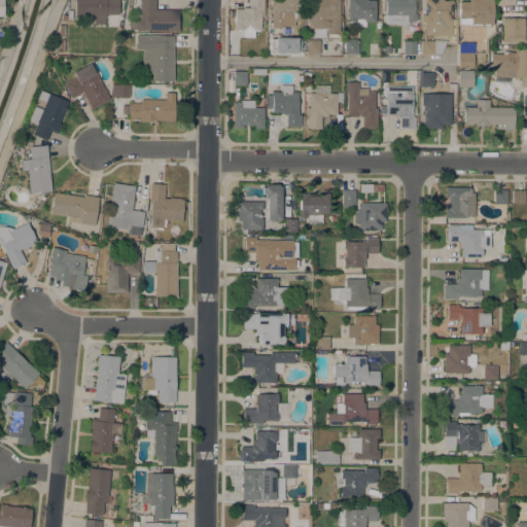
[(118,0),(118,14),(105,14),(105,16),(105,24),(93,24),(93,16),(74,16),(74,0),(118,0)]
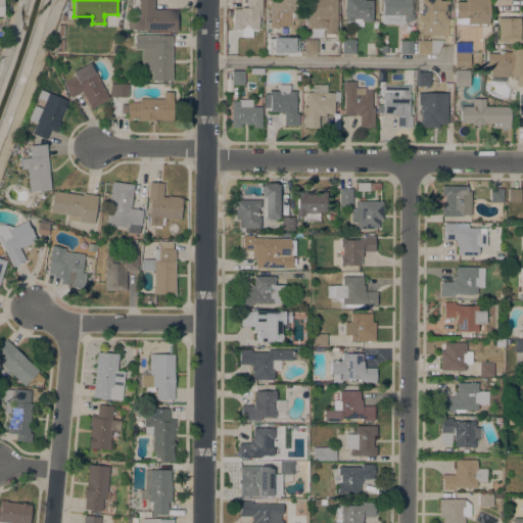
[(136,17),(139,17),(139,12),(138,12),(138,0),(154,0),(154,9),(177,9),(177,31),(173,31),(136,30),(136,29),(128,29),(128,18),(136,18),(136,17)]
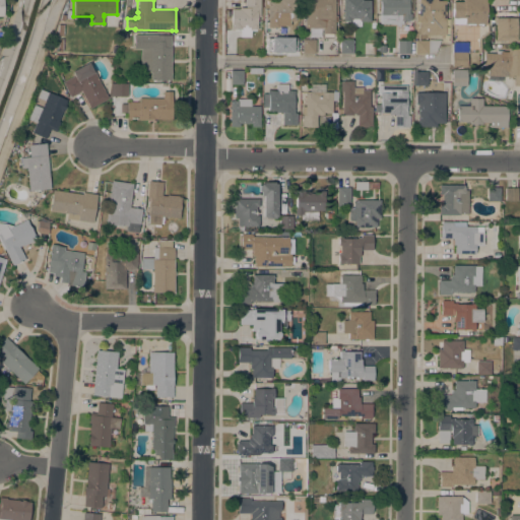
[(245,0),(260,0),(260,16),(256,16),(256,25),(257,25),(257,29),(255,29),(255,30),(251,30),(251,29),(250,29),(250,37),(240,37),(240,34),(237,34),(237,30),(233,30),(233,28),(231,28),(231,8),(238,9),(239,7),(245,7),(245,0)]
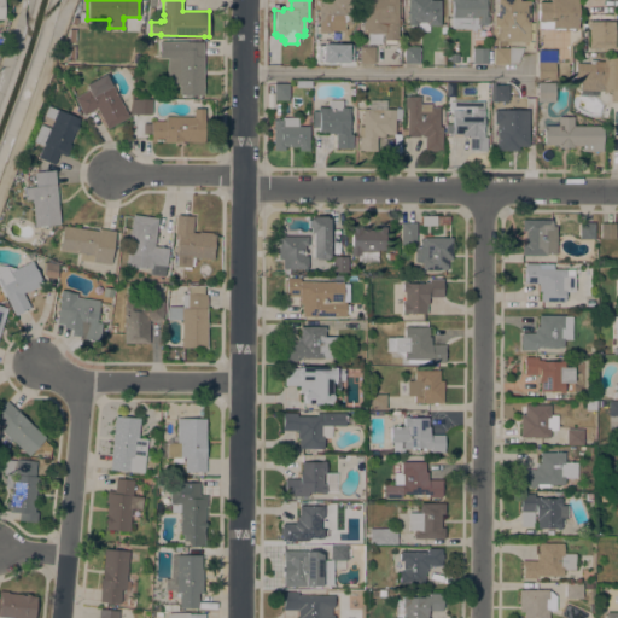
[(318,0),(350,0),(350,24),(343,24),(343,39),(319,39),(319,24),(318,24),(318,0)]
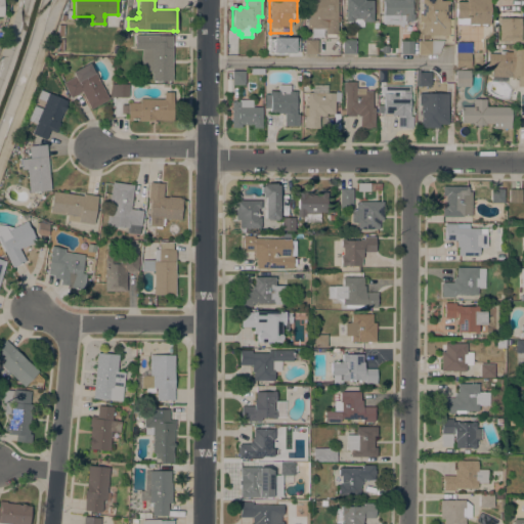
[(306,0),(337,0),(337,34),(325,34),(325,35),(322,35),(322,37),(317,37),(317,53),(304,53),(304,39),(309,39),(309,29),(306,28),(306,0)]
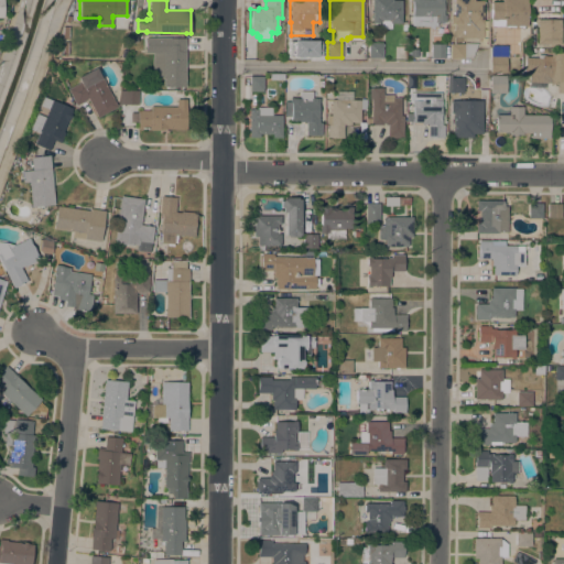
[(371,0),(401,0),(401,23),(391,23),(391,29),(379,29),(379,23),(371,23),(371,0)]
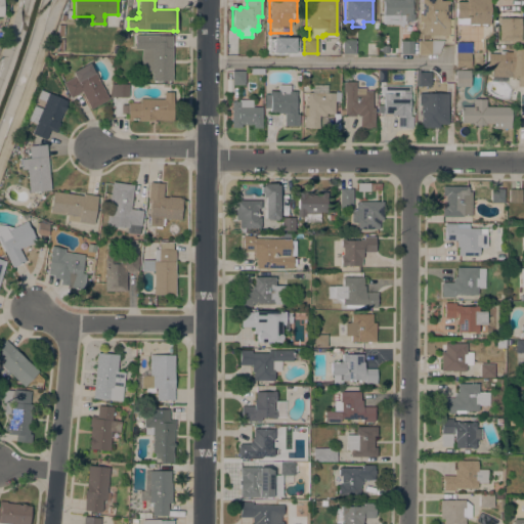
[(405,25),(383,24),(383,0),(411,0),(411,13),(413,13),(413,20),(410,20),(410,22),(406,22),(406,20),(405,20),(405,25)]
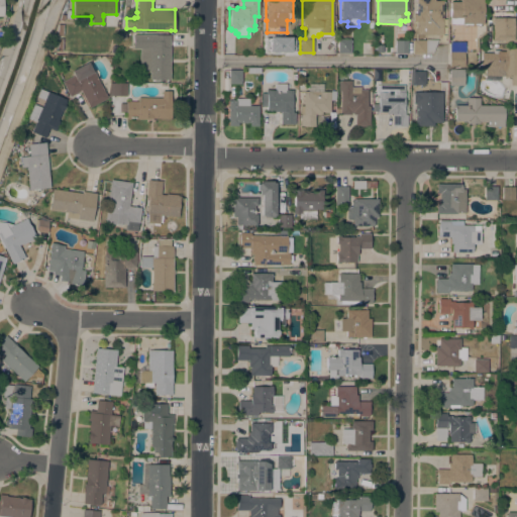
[(442,0),(442,34),(416,34),(415,21),(413,21),(413,14),(416,14),(416,0),(442,0)]
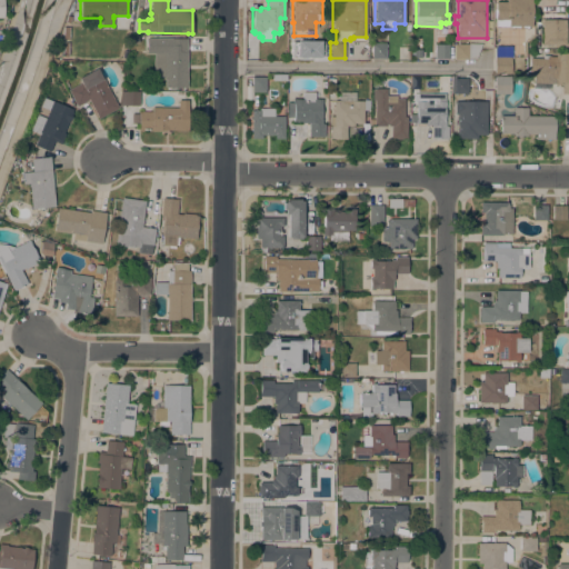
[(519,28),(510,27),(510,26),(509,26),(496,26),(496,19),(495,19),(495,17),(493,17),(493,9),(495,9),(495,1),(506,1),(506,0),(531,0),(531,26),(528,26),(528,27),(522,27),(522,26),(519,26),(519,28)]
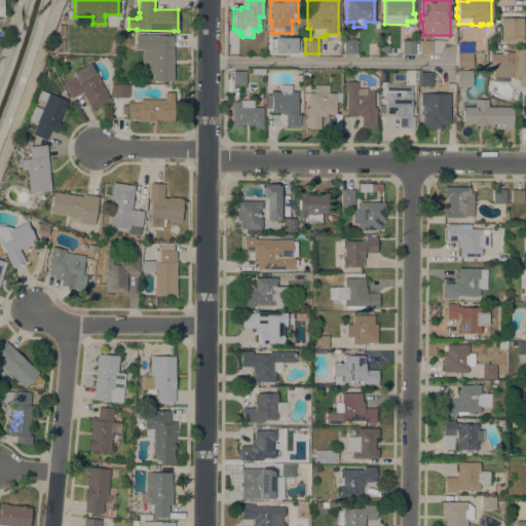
[(500,41),(500,17),(523,17),(523,41),(500,41)]
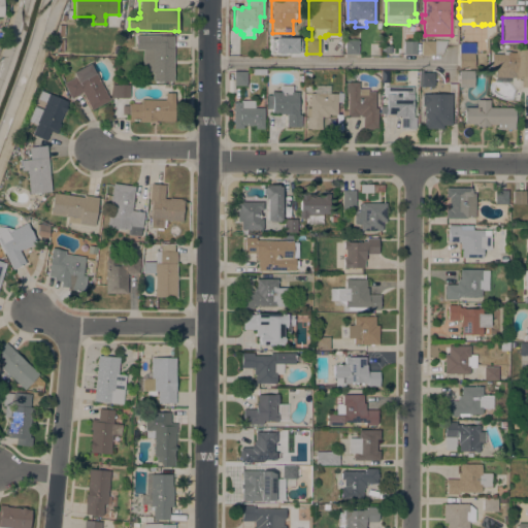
[(153,71),(142,71),(142,48),(136,48),(136,34),(159,34),(159,35),(173,35),(173,80),(153,80),(153,73),(153,71)]
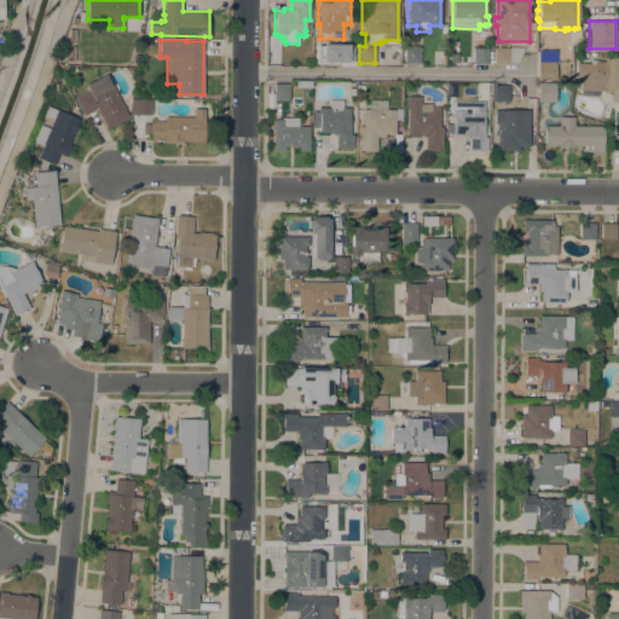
[(339,46),(354,46),(354,63),(339,63),(339,46)]
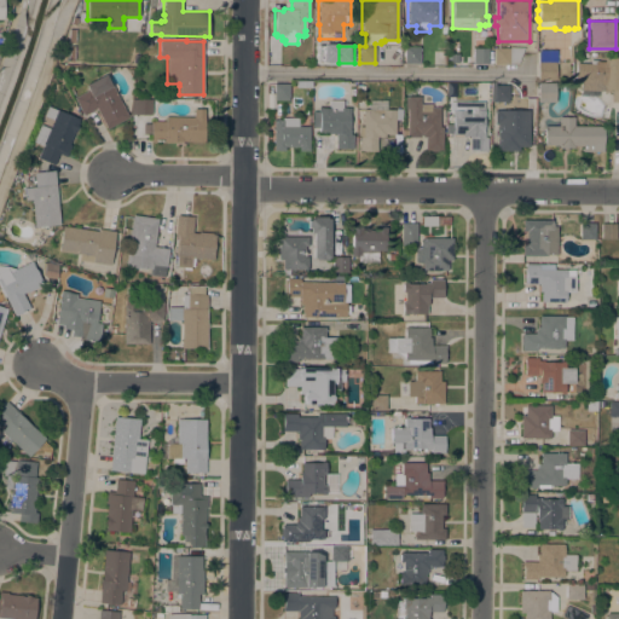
[(420,46),(420,63),(404,63),(404,46),(420,46)]
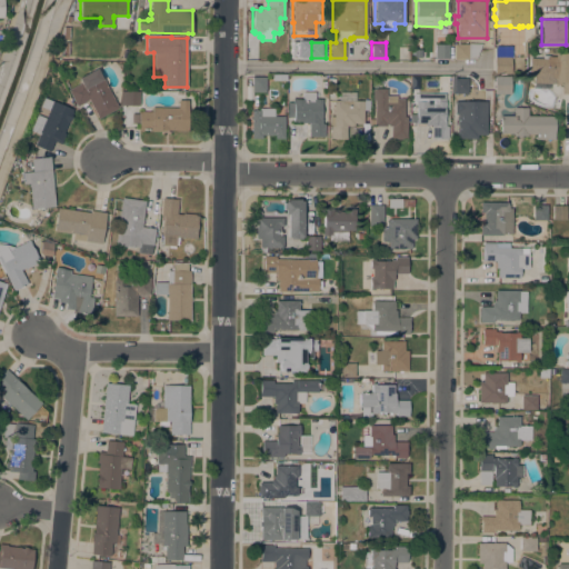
[(448,45),(448,58),(435,58),(435,43),(448,45)]
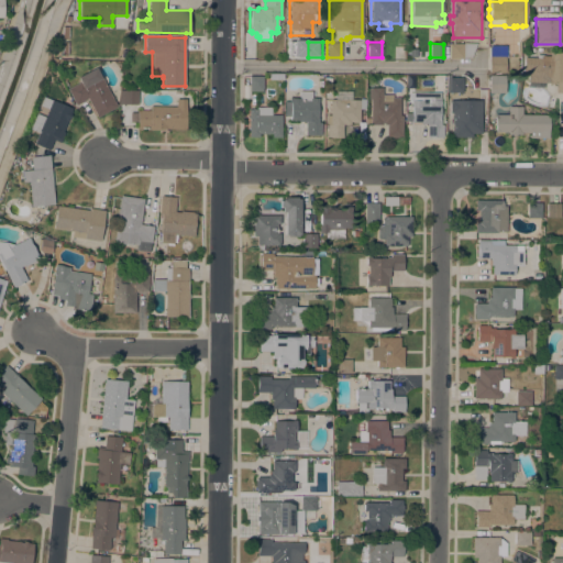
[(463,57),(463,58),(450,58),(450,43),(463,43),(476,43),(474,47),(470,57),(463,57)]
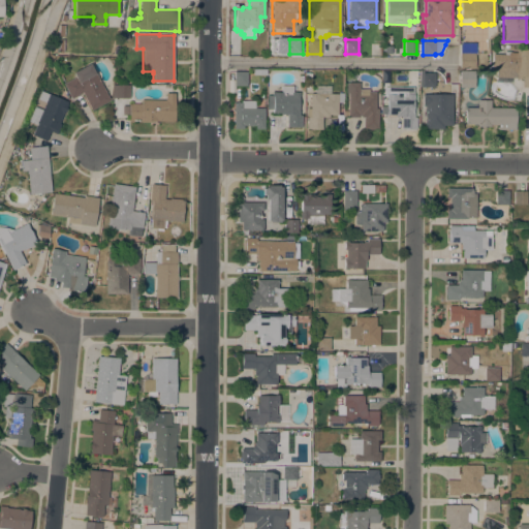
[(459,52),(464,52),(464,44),(476,44),(476,54),(474,54),(474,68),(459,68),(459,52)]
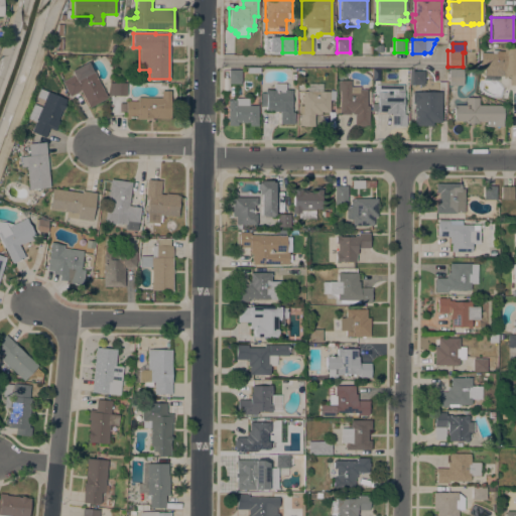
[(507,75),(507,76),(484,75),(484,68),(481,68),(481,65),(480,65),(481,52),(492,52),(492,49),(498,49),(498,50),(506,51),(506,47),(515,47),(515,85),(509,85),(509,75),(507,75)]
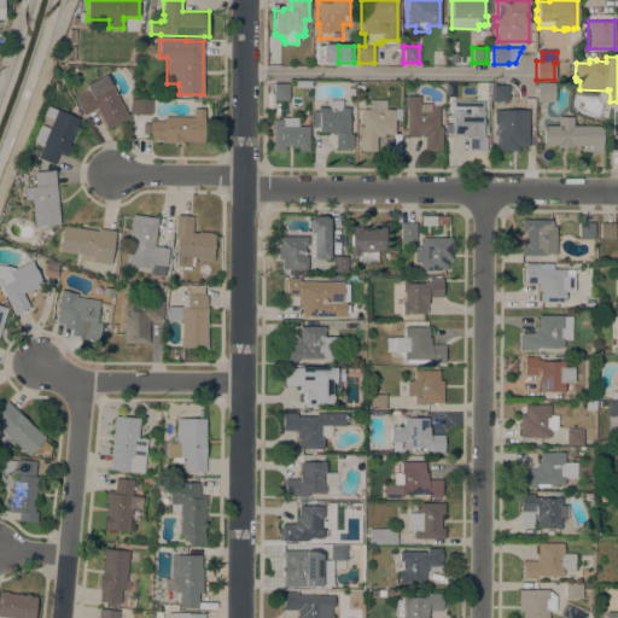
[(128,117),(106,128),(95,109),(83,115),(74,98),(87,91),(85,85),(104,74),(109,83),(110,82),(128,117)]
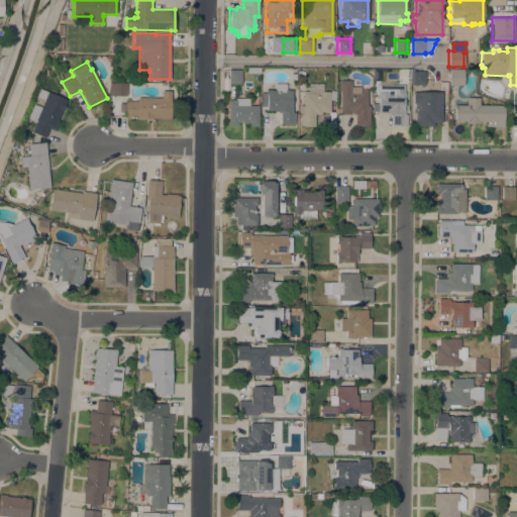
[(228,70),(241,70),(241,84),(228,84),(228,70)]
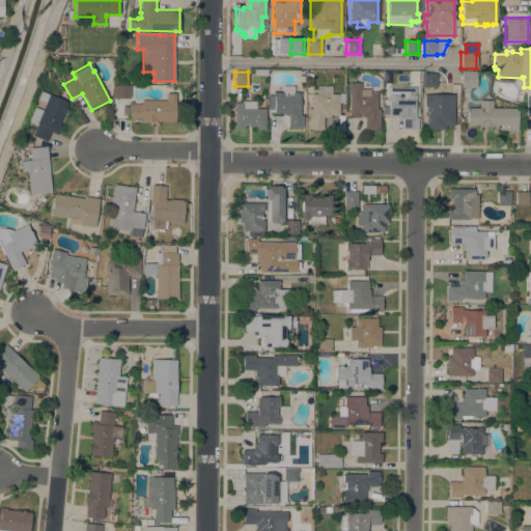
[(462,87),(462,72),(476,72),(476,87),(462,87)]
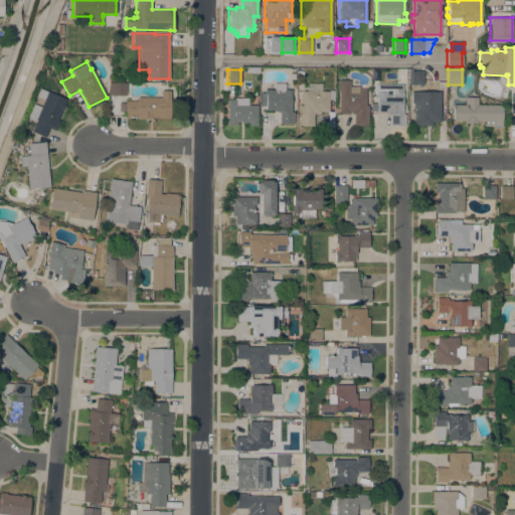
[(410,84),(410,70),(423,70),(423,84),(410,84)]
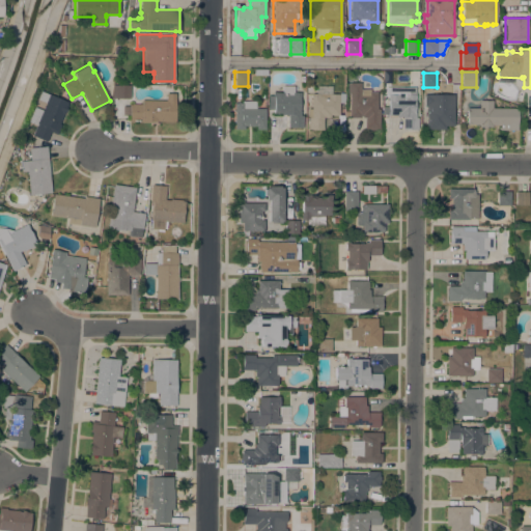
[(376,108),(379,108),(379,129),(375,129),(375,130),(369,130),(369,129),(364,129),(364,117),(362,117),(362,116),(360,116),(360,117),(350,117),(350,93),(347,93),(347,83),(350,83),(350,82),(360,82),(360,89),(370,89),(370,91),(376,91),(376,108)]
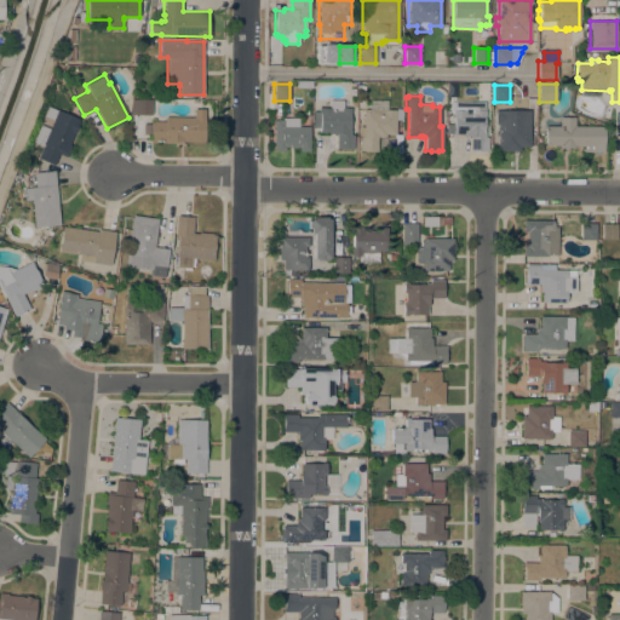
[(329,107),(329,101),(343,99),(343,108),(350,108),(351,113),(349,113),(350,135),(354,135),(354,149),(336,149),(336,133),(328,133),(328,132),(319,132),(319,127),(313,127),(313,112),(319,112),(319,108),(329,107)]
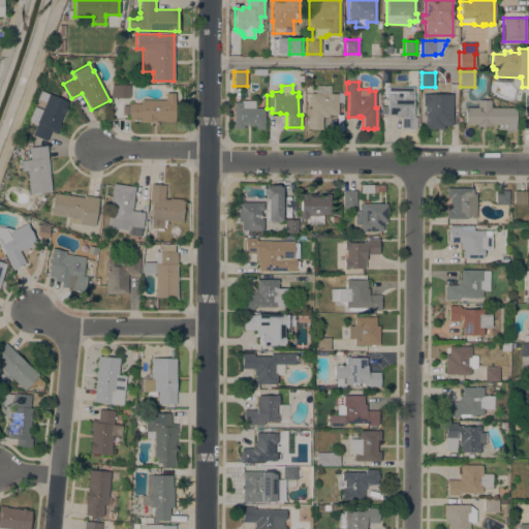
[(331,85),(331,93),(338,93),(338,115),(336,115),(331,115),(331,114),(329,114),(329,116),(322,116),(322,118),(310,118),(310,117),(307,117),(307,109),(310,109),(310,93),(314,93),(314,85),(331,85)]
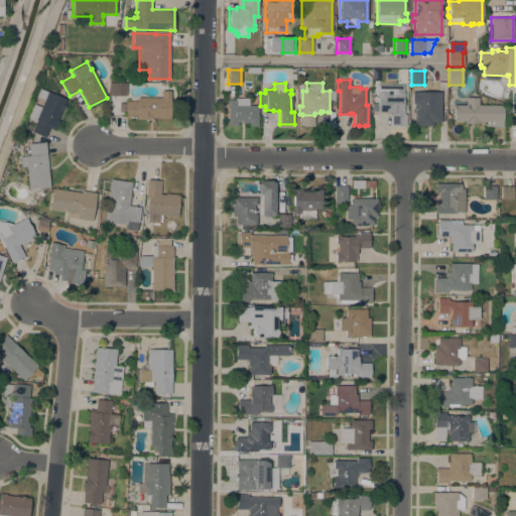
[(126,84),(126,96),(114,96),(114,99),(109,99),(109,90),(112,90),(112,84),(126,84)]
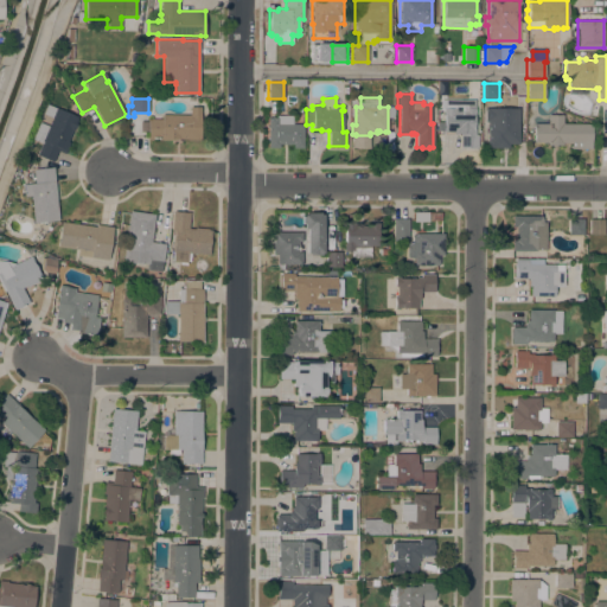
[(445,113),(442,113),(442,108),(445,108),(445,100),(474,100),(474,108),(475,108),(475,114),(474,114),(474,129),(474,134),(478,134),(478,148),(460,148),(460,133),(455,133),(455,134),(443,134),(443,129),(438,129),(438,121),(445,121),(445,113)]
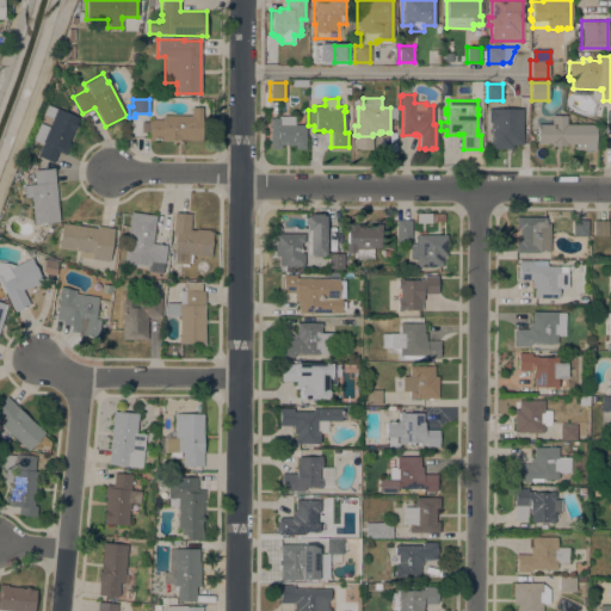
[(78,117),(75,124),(76,124),(74,128),(73,128),(67,142),(69,143),(66,154),(57,150),(53,162),(36,155),(41,143),(32,140),(38,123),(48,127),(51,118),(42,115),(47,105),(78,117)]
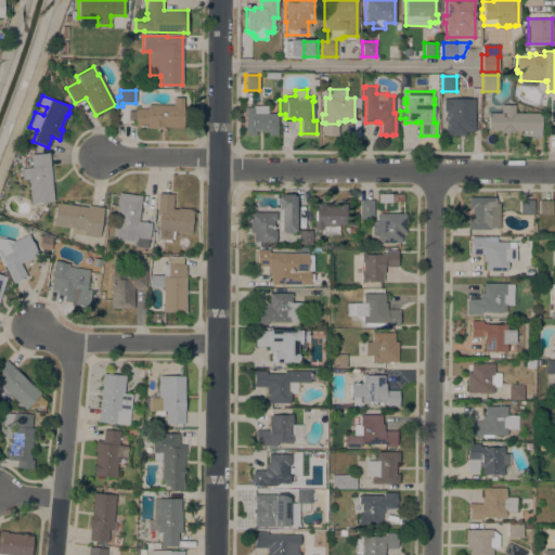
[(136,108),(147,108),(147,105),(173,105),(173,98),(182,98),(183,106),(183,126),(157,127),(157,128),(147,128),(147,127),(136,127),(136,119),(128,119),(128,111),(136,111),(136,108)]
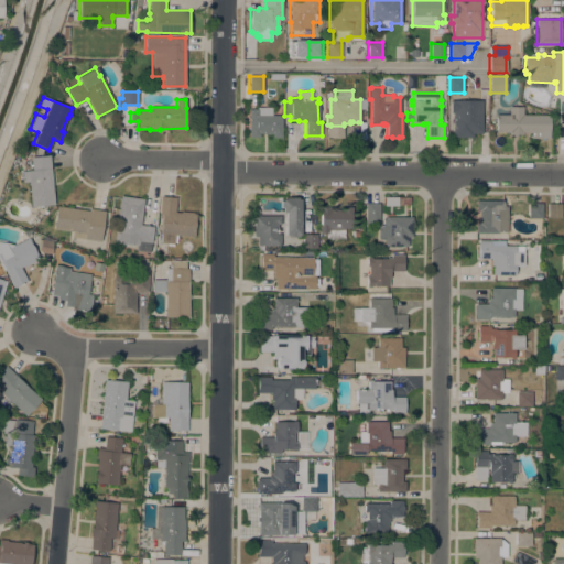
[(481,133),(473,133),(473,138),(453,138),(453,112),(449,112),(449,100),(481,100),(481,110),(481,133)]
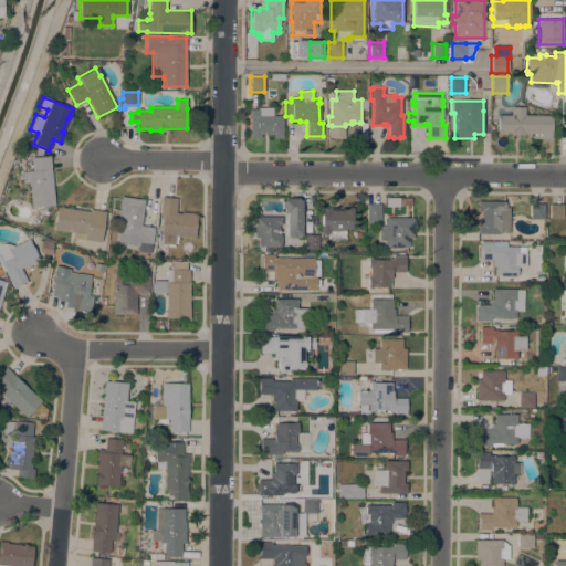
[(250,109),(252,109),(252,108),(258,108),(258,107),(272,107),(272,115),(282,115),(282,137),(272,137),(272,134),(260,134),(260,137),(250,137),(250,109)]
